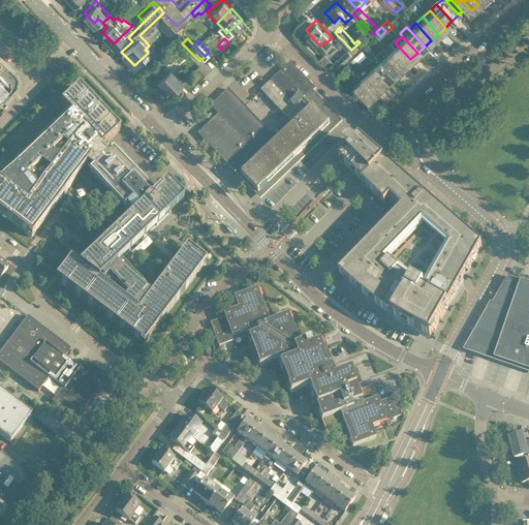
[(395,42),(389,49),(404,65),(410,59),(395,42)]
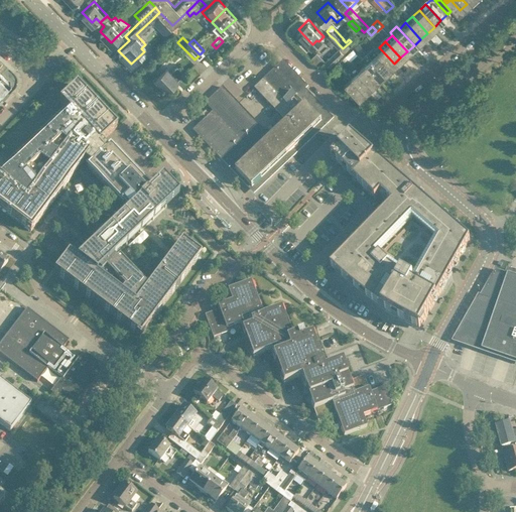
[(374,42),(368,48),(372,53),(387,71),(394,64),(379,47),(374,42)]
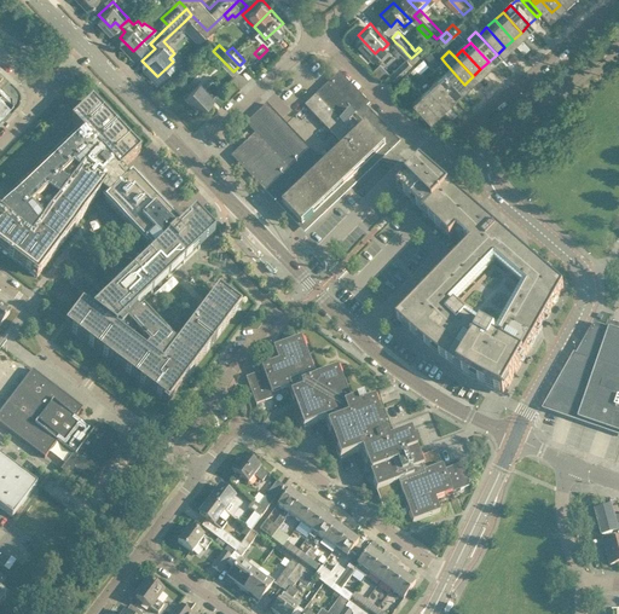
[(391,69),(395,75),(411,58),(406,53),(391,69)]
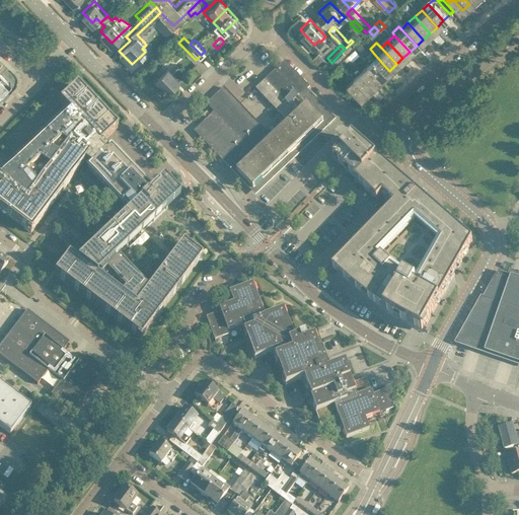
[(359,51),(355,45),(348,52),(352,57),(359,51)]
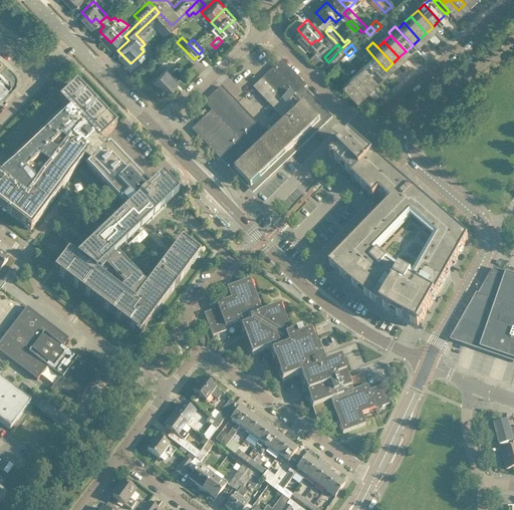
[(386,70),(370,53),(364,59),(379,76),(386,70)]
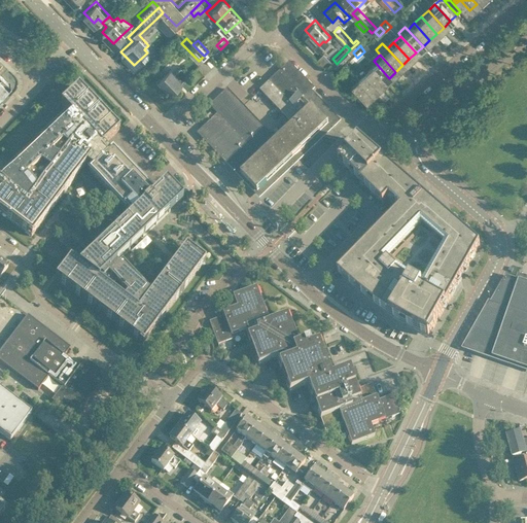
[(366,67),(382,84),(389,78),(374,61),(366,67)]
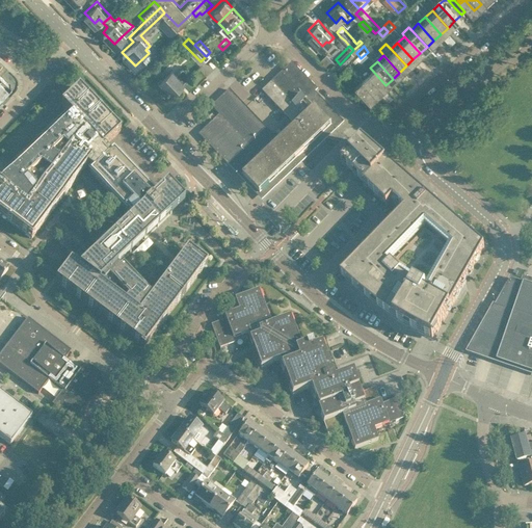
[(212,104),(220,112),(202,130),(227,157),(228,156),(242,172),(242,173),(261,192),(274,180),(272,178),(299,152),(301,154),(317,139),(316,139),(329,126),(330,127),(339,119),(316,95),(314,97),(311,94),(315,89),(300,75),(301,74),(290,62),(263,88),(294,121),(277,136),(230,87),(212,104)]
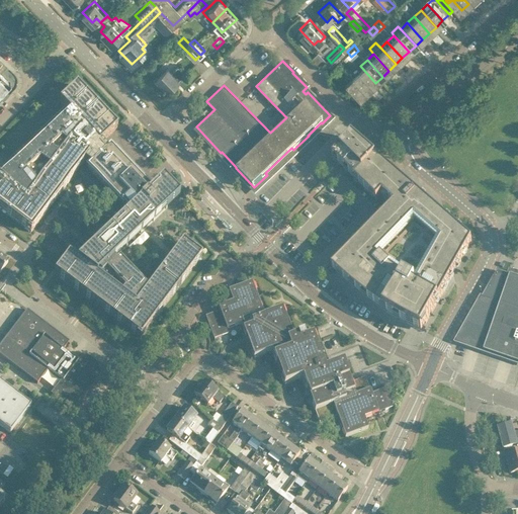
[(178,76),(184,70),(177,62),(171,68),(167,64),(158,73),(157,72),(154,75),(159,80),(160,79),(163,83),(162,84),(163,85),(164,84),(167,86),(166,86),(167,87),(178,76)]
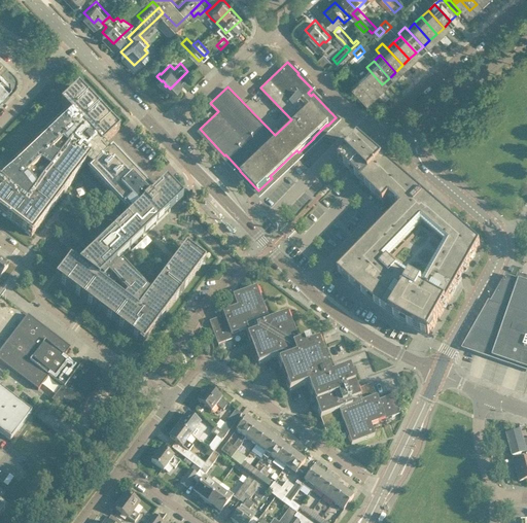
[(366,67),(360,73),(360,74),(375,91),(382,84),(366,67)]
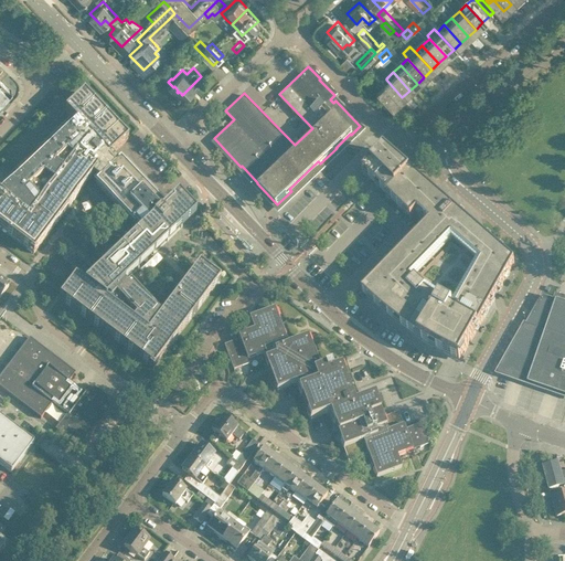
[(11,85),(10,86),(1,77),(0,78),(0,97),(12,86),(11,85)]
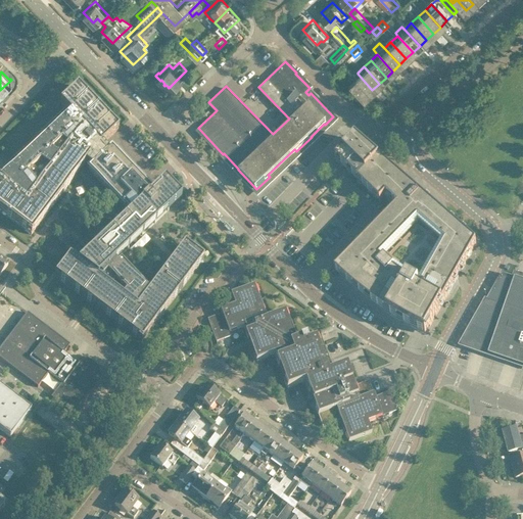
[(366,96),(372,90),(358,74),(350,80),(366,96)]
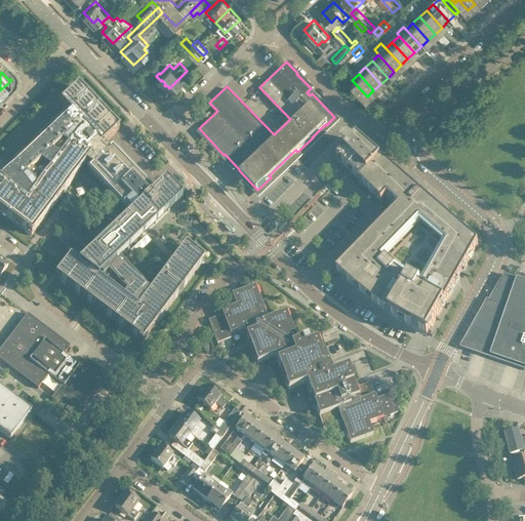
[(115,259),(134,241),(135,241),(136,241),(136,240),(137,239),(137,238),(182,196),(165,178),(153,191),(111,147),(109,150),(102,143),(119,126),(78,83),(61,99),(71,111),(69,113),(67,110),(2,170),(4,173),(0,177),(0,208),(31,232),(85,161),(88,162),(83,169),(126,215),(78,261),(70,254),(55,274),(142,339),(204,257),(185,243),(149,290),(148,288),(149,287),(121,258),(117,263),(115,259)]
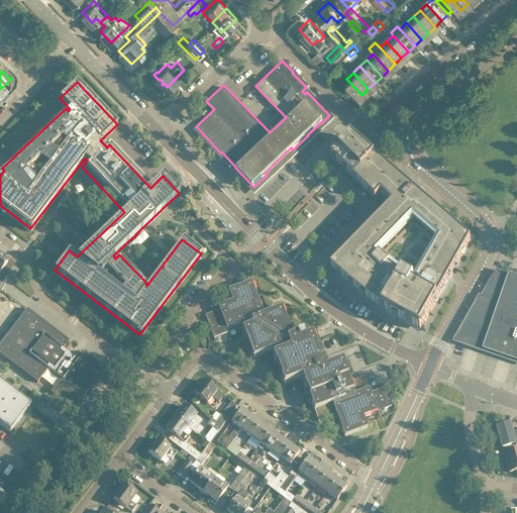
[(339,116),(334,124),(346,133),(352,126),(339,116)]
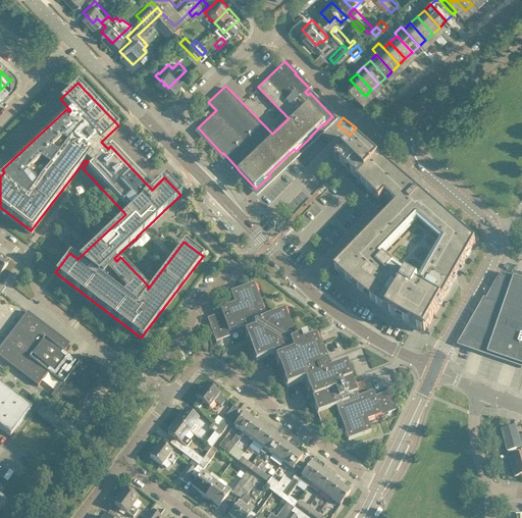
[(412,324),(415,325),(423,330),(424,330),(475,241),(367,147),(355,160),(392,197),(404,208),(342,272),(357,287),(373,299),(392,310),(398,314),(397,316),(404,320),(407,321),(412,324)]
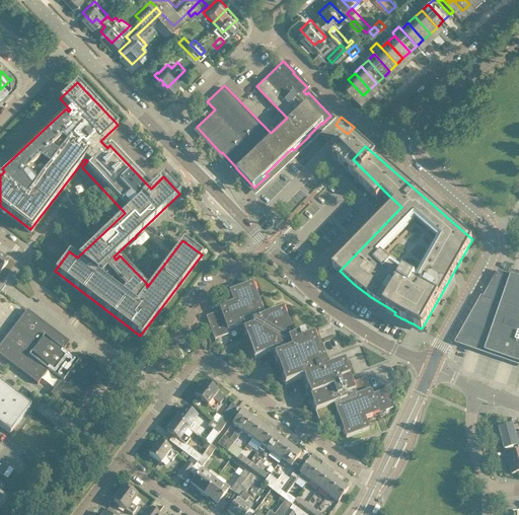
[(492,280),(458,339),(500,354),(513,358),(518,360),(518,275),(511,273),(508,272),(498,268),(497,268),(497,269),(498,269),(495,274),(492,280)]
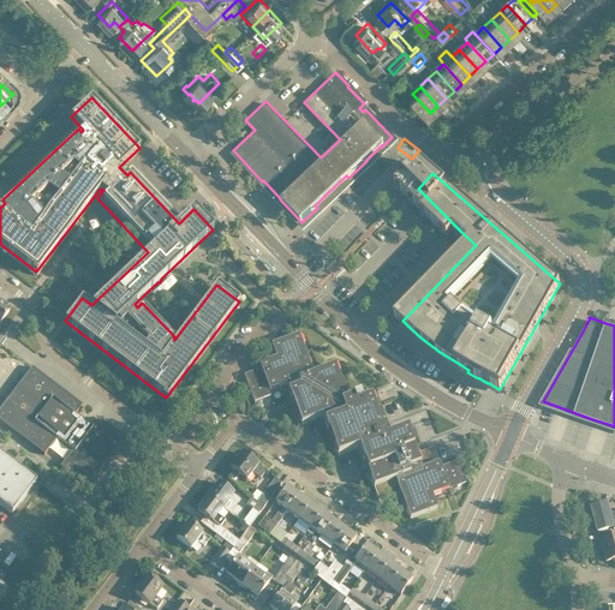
[(261,365),(244,371),(254,399),(272,392),(270,388),(286,382),(291,396),(293,395),(299,411),(297,412),(300,422),(322,413),(328,428),(330,426),(335,442),(334,443),(338,453),(359,444),(364,459),(366,458),(372,473),(370,474),(374,484),(395,476),(400,490),(402,489),(408,504),(406,506),(410,515),(437,504),(433,492),(441,489),(440,486),(455,480),(457,483),(466,479),(458,456),(441,464),(439,459),(422,465),(417,450),(415,452),(408,436),(411,435),(407,425),(389,432),(387,426),(383,428),(380,419),(378,420),(372,405),(375,404),(371,394),(350,402),(344,388),(341,389),(335,374),(338,372),(334,363),(312,370),(308,357),(304,358),(299,342),(302,341),(298,332),(272,341),(276,354),(258,360),(261,365)]
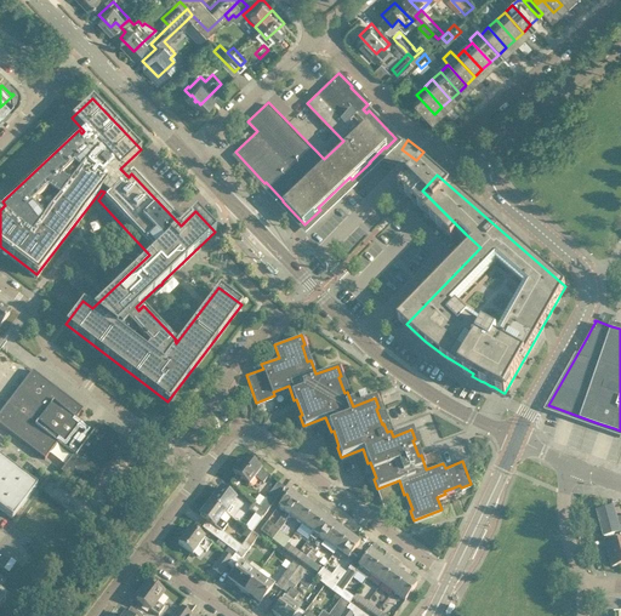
[(32,368),(0,409),(0,421),(45,456),(57,439),(73,451),(73,452),(61,468),(87,489),(100,473),(112,457),(126,439),(102,421),(101,420),(93,428),(75,415),(83,406),(79,403),(70,397),(55,385),(39,372),(32,368)]
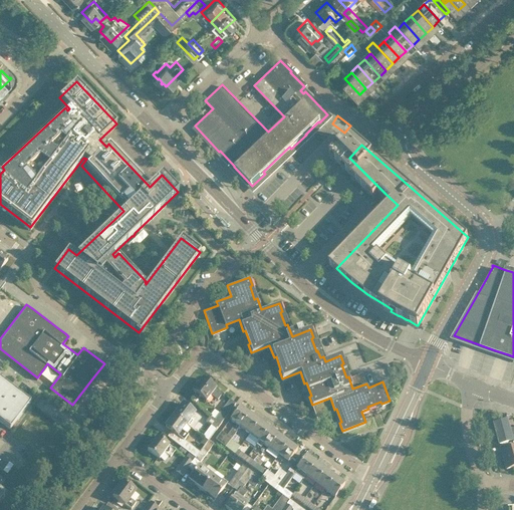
[(7,383),(4,379),(0,376),(0,419),(10,427),(30,400),(23,395),(7,383)]
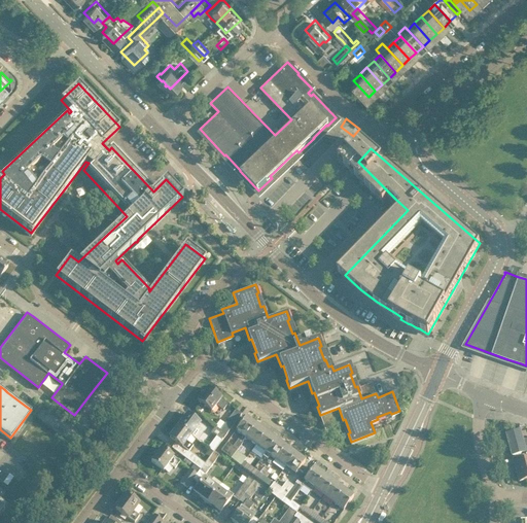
[(202,391),(197,397),(211,409),(216,403),(222,408),(227,401),(207,386),(203,392),(202,391)]
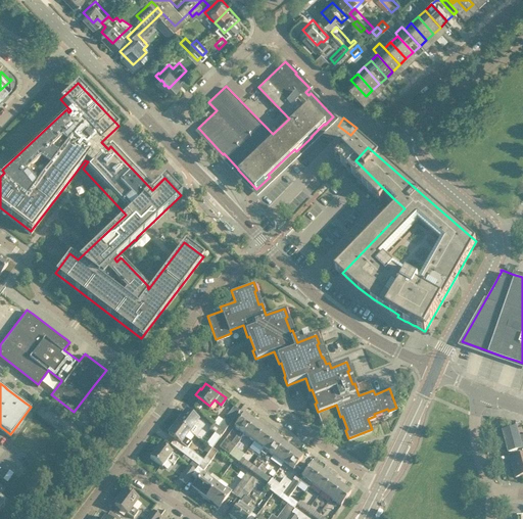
[(215,418),(214,420),(224,428),(239,408),(234,404),(223,418),(220,415),(217,419),(215,418)]
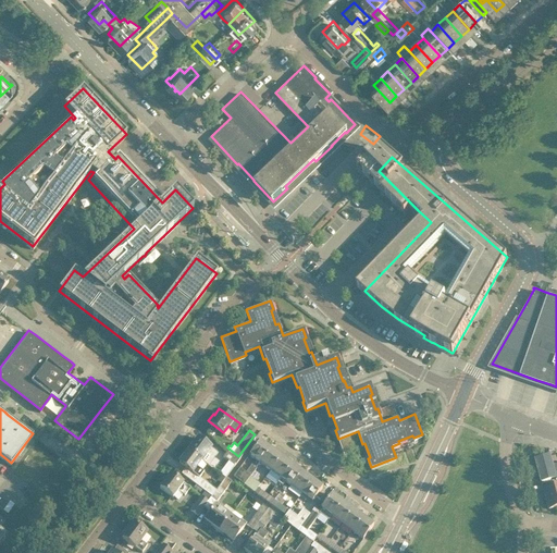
[(218,450),(197,434),(188,447),(202,457),(207,451),(213,456),(218,450)]
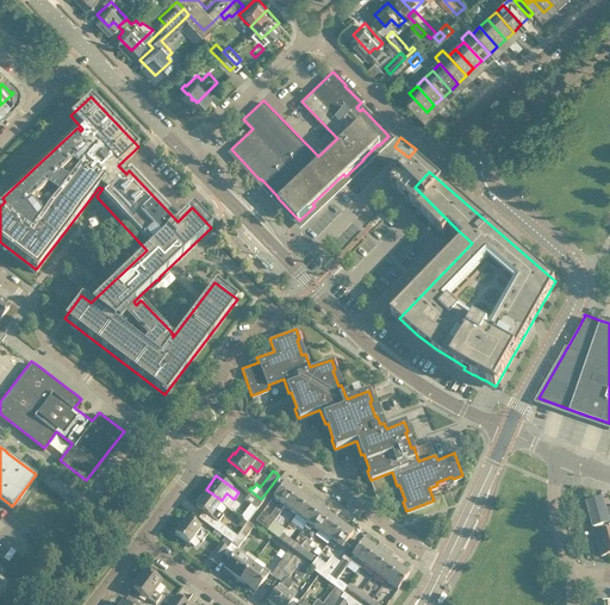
[(273,494),(285,503),(296,487),(284,479),(273,494)]
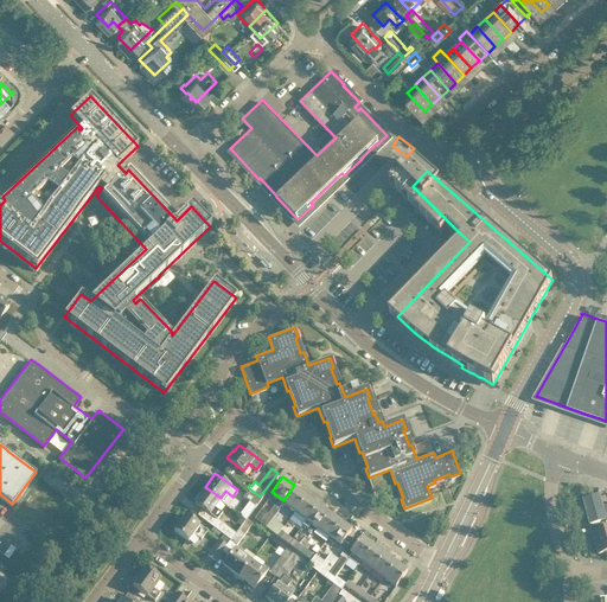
[(306,493),(294,485),(283,500),(294,508),(306,493)]
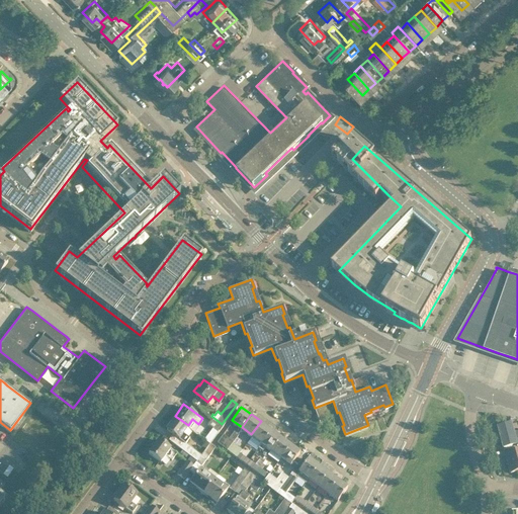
[(188,436),(183,431),(188,425),(175,416),(166,427),(185,441),(188,436)]
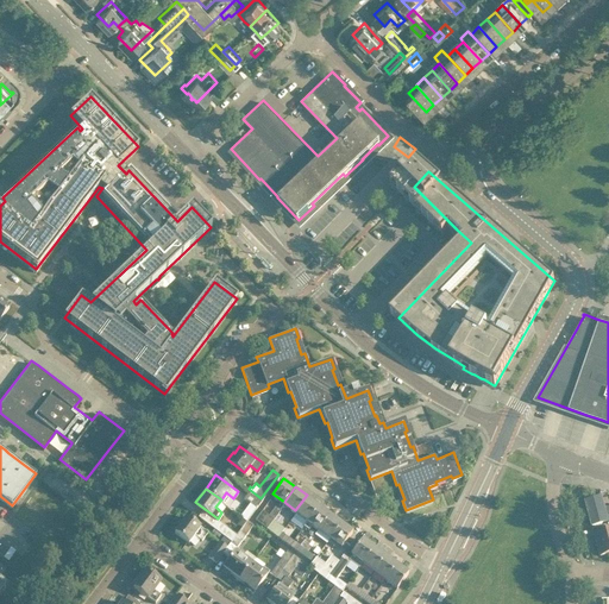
[(253,504),(256,505),(261,498),(249,489),(243,496),(253,504)]
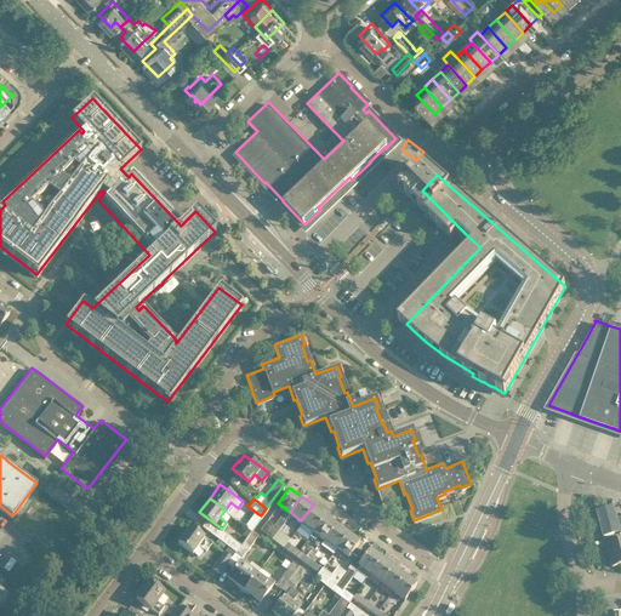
[(620,513),(616,514),(614,502),(597,507),(604,532),(620,529),(620,531),(620,530),(620,513)]
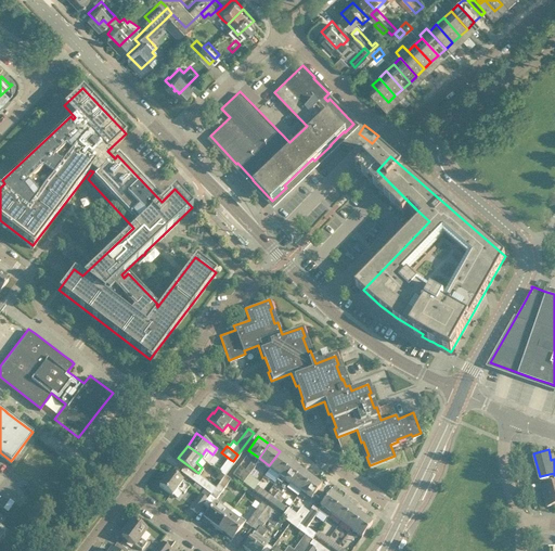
[(269,465),(279,473),(280,474),(289,459),(280,451),(269,465)]
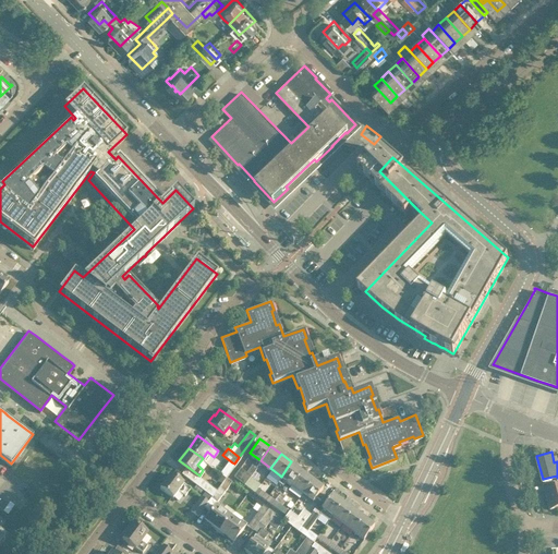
[(233,474),(244,482),(251,474),(257,466),(252,461),(245,470),(240,466),(233,474)]
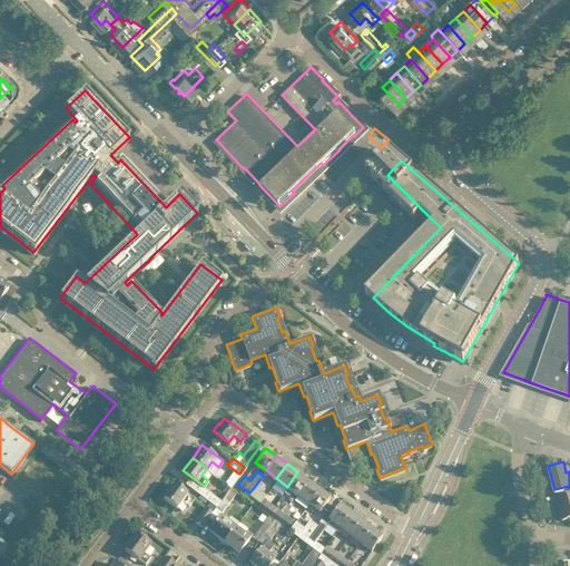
[(283,490),(287,494),(291,489),(297,495),(308,479),(297,471),(287,487),(286,486),(283,490)]
